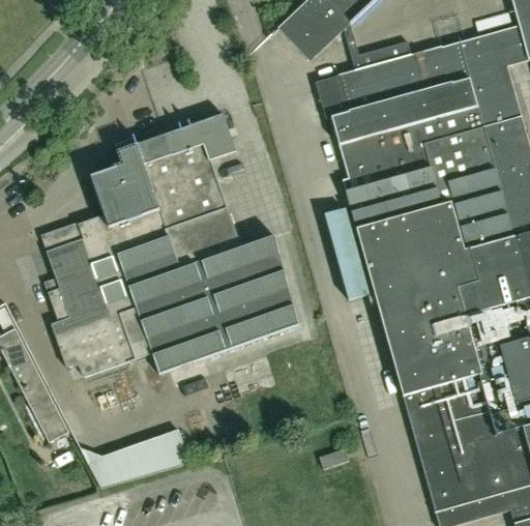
[(305,0),(277,27),(310,60),(343,28),(354,68),(337,74),(337,75),(315,81),(325,118),(330,116),(348,177),(341,178),(438,525),(447,525),(509,508),(513,525),(529,525),(529,0),(510,0),(518,24),(441,46),(441,45),(410,53),(407,40),(358,54),(351,22),(373,0),(305,0)]
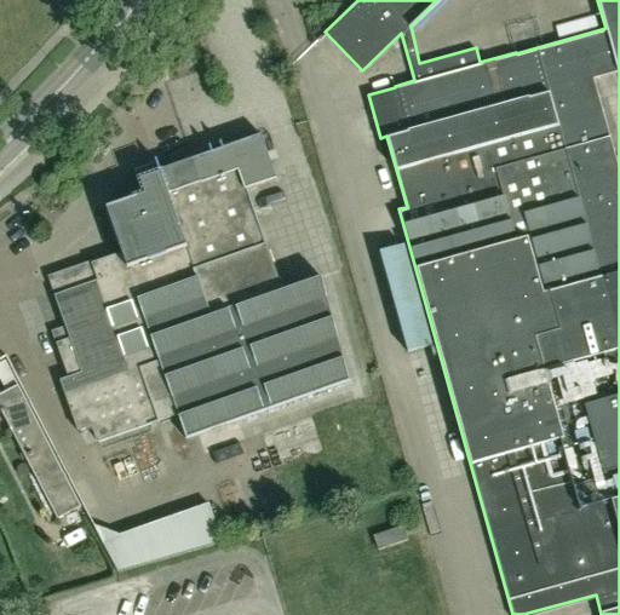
[(549,19),(554,34),(591,23),(587,10),(549,19)]
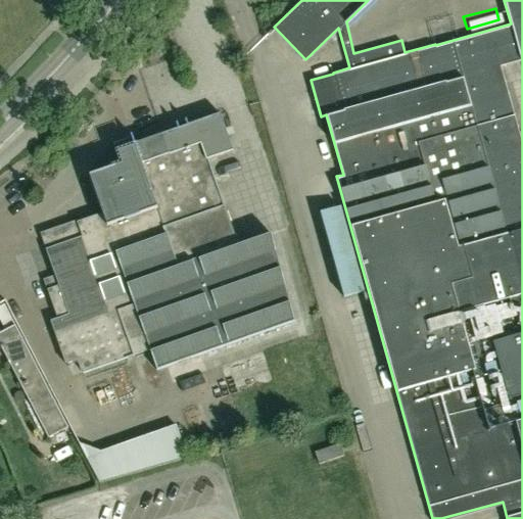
[(131,135),(115,141),(114,141),(121,161),(88,173),(102,211),(79,220),(81,218),(49,228),(50,228),(41,231),(56,273),(51,275),(51,274),(43,277),(57,317),(51,319),(62,351),(75,347),(83,371),(149,347),(156,368),(294,319),(270,231),(237,242),(207,157),(232,149),(219,110),(134,141),(131,132),(130,132),(131,135)]
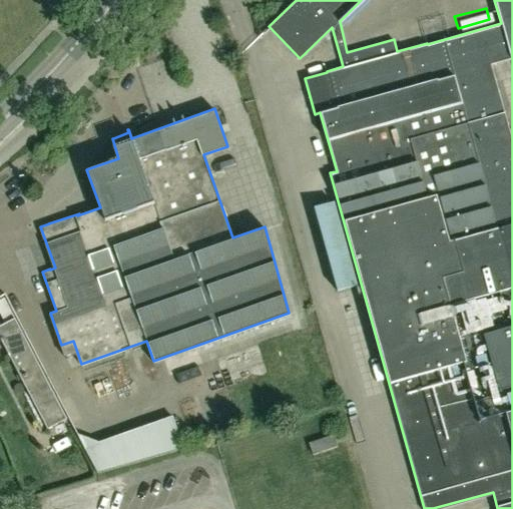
[(331,292),(352,286),(329,203),(308,209),(331,292)]
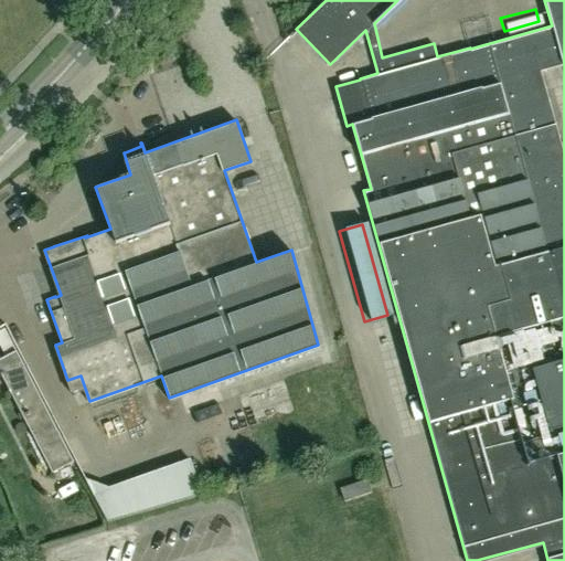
[(0,368),(53,470),(75,459),(17,348),(6,325),(0,327),(0,342),(6,353),(0,356),(0,368)]
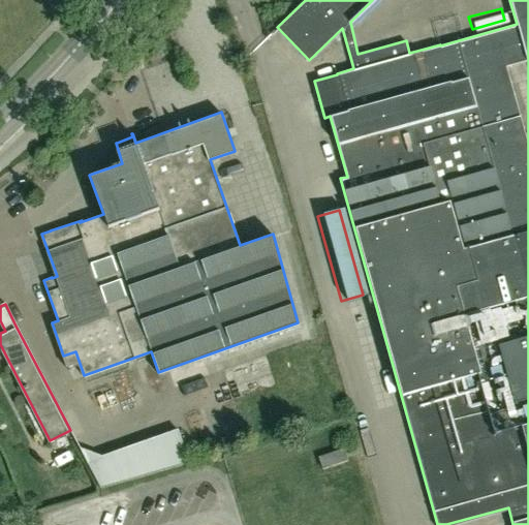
[(106,371),(82,379),(85,390),(110,381),(106,371)]
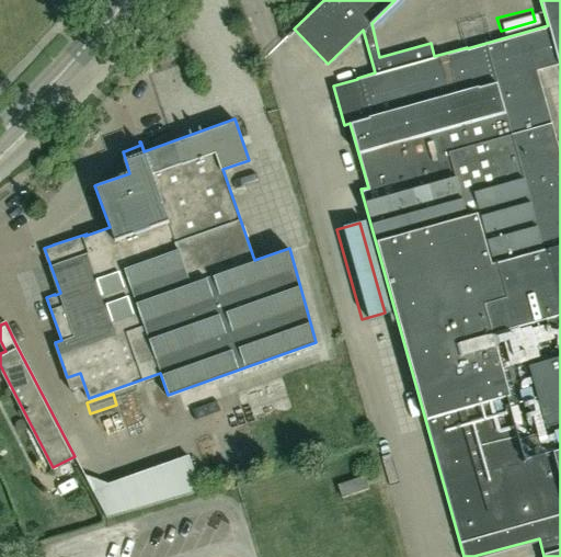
[(191,410),(214,404),(210,394),(187,400),(191,410)]
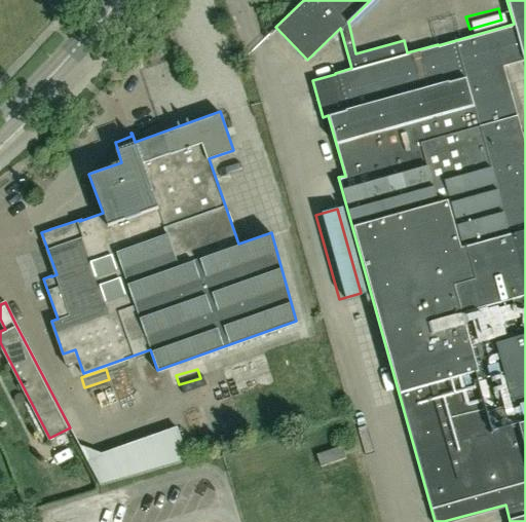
[(174,426),(80,451),(89,482),(182,457),(174,426)]
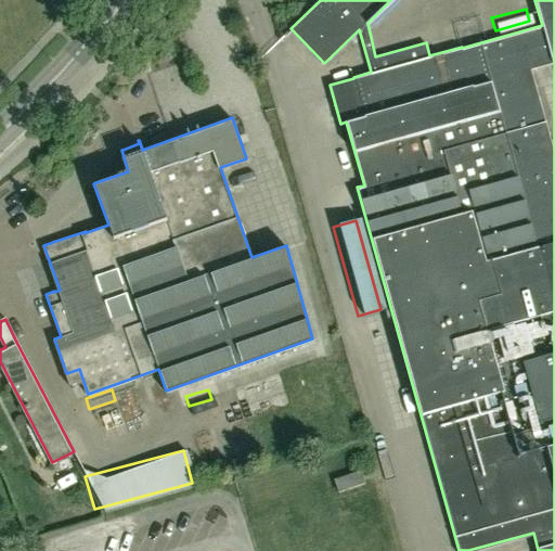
[(191,462),(192,471),(215,469),(214,460),(191,462)]
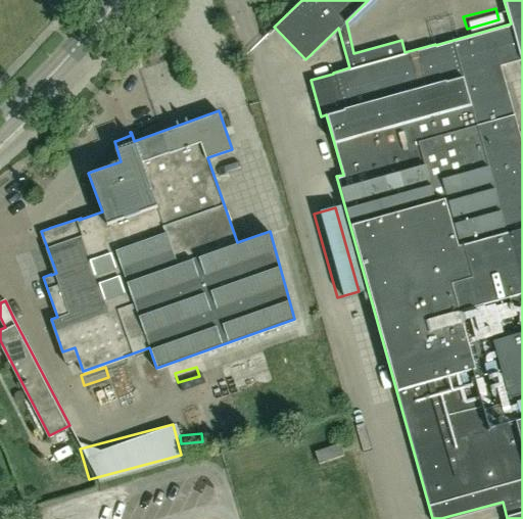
[(315,450),(319,462),(342,453),(339,441),(315,450)]
